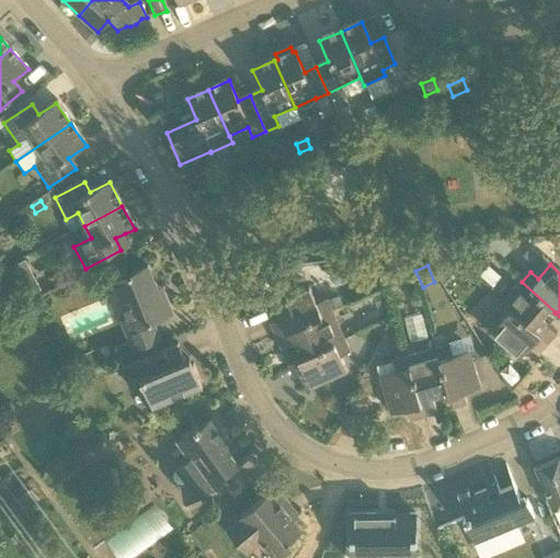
[(121,357),(133,353),(160,341),(152,323),(171,315),(164,298),(160,300),(147,269),(113,283),(128,320),(121,323),(128,344),(117,349),(121,357)]
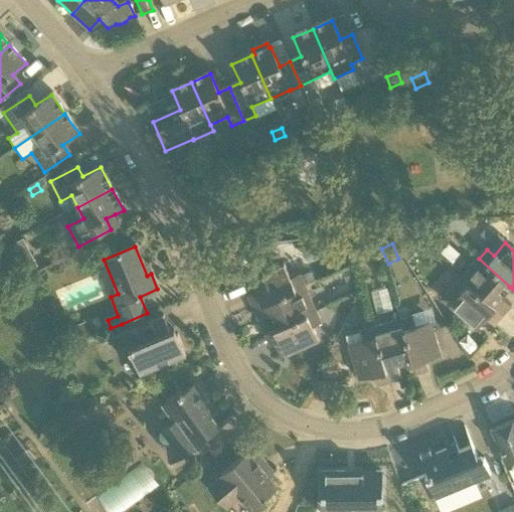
[(37,269),(32,258),(16,267),(21,277),(37,269)]
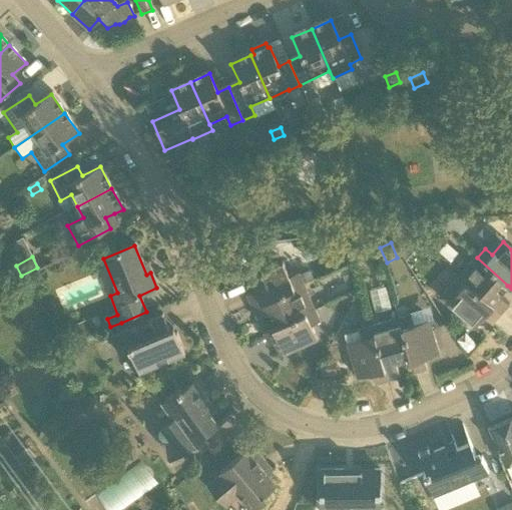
[(498,297),(507,286),(508,286),(477,258),(458,279),(500,316),(509,306),(498,297)]
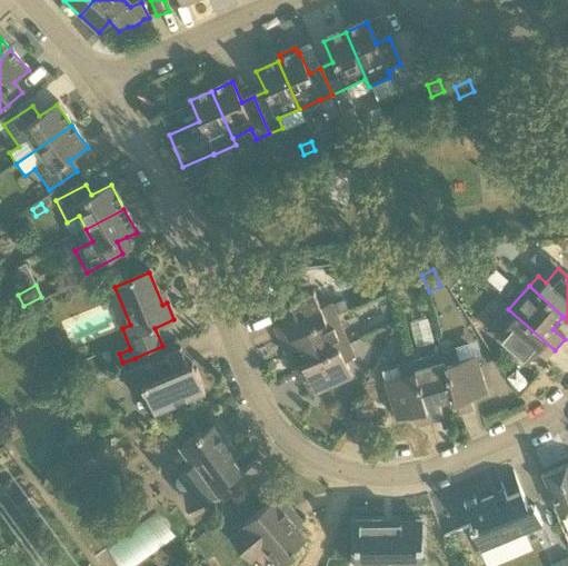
[(336,317),(331,308),(330,305),(321,309),(315,294),(277,309),(284,325),(273,329),(279,343),(336,317)]
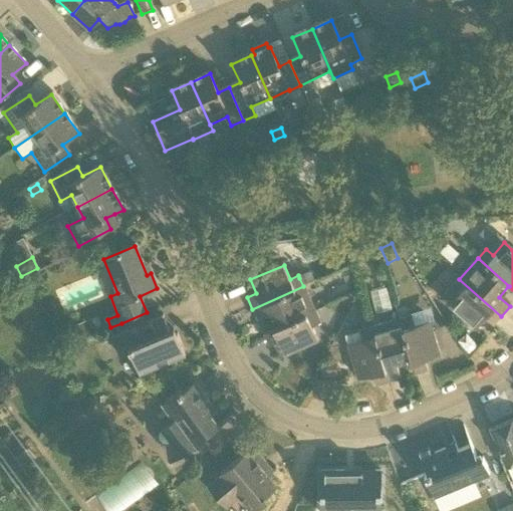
[(344,270),(348,283),(356,280),(351,268),(344,270)]
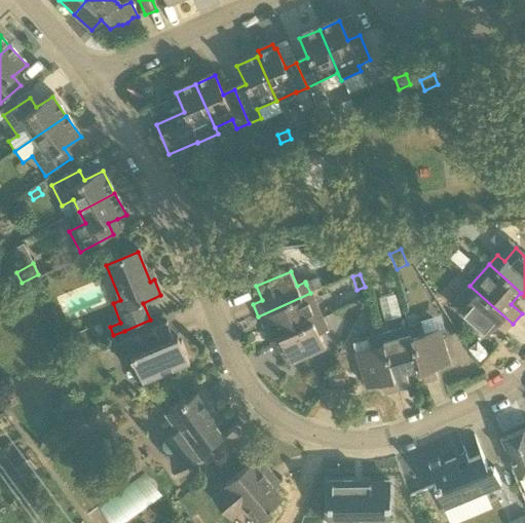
[(503,334),(513,324),(470,286),(451,307),(486,339),(496,327),(503,334)]
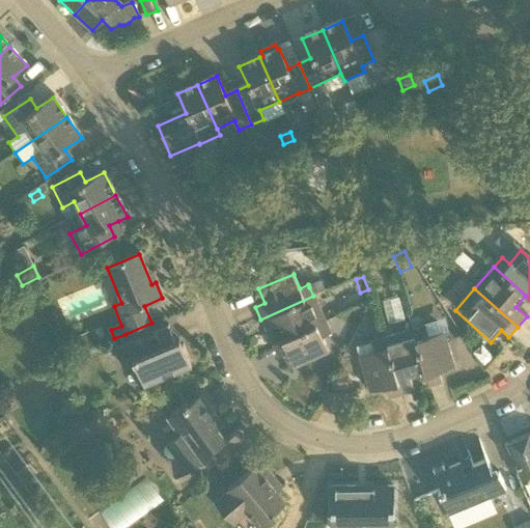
[(285,340),(325,323),(313,296),(260,320),(266,332),(279,326),(285,340)]
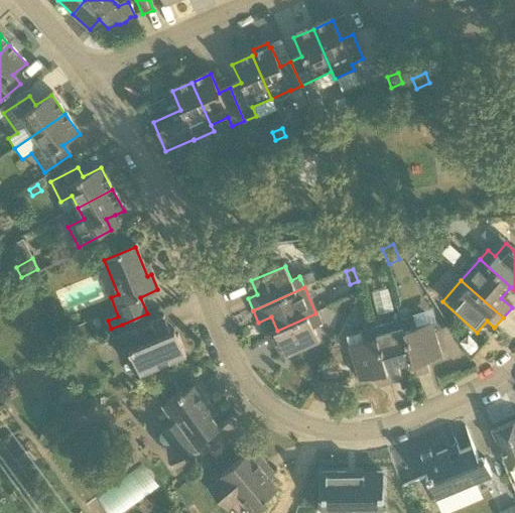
[(371,294),(377,315),(393,311),(387,289),(371,294)]
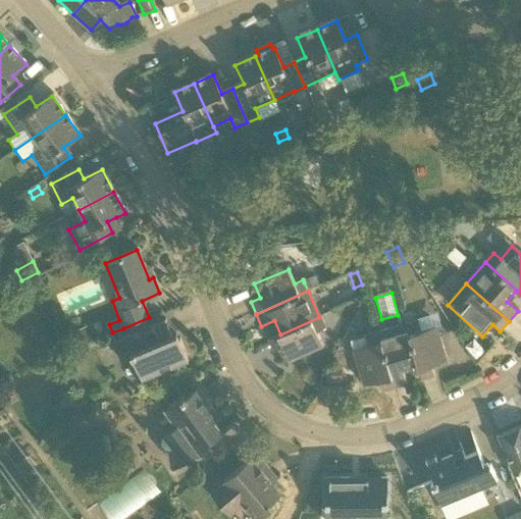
[(319,317),(280,334),(276,335),(277,336),(267,341),(273,353),(282,349),(289,363),(321,348),(316,334),(324,330),(319,317)]
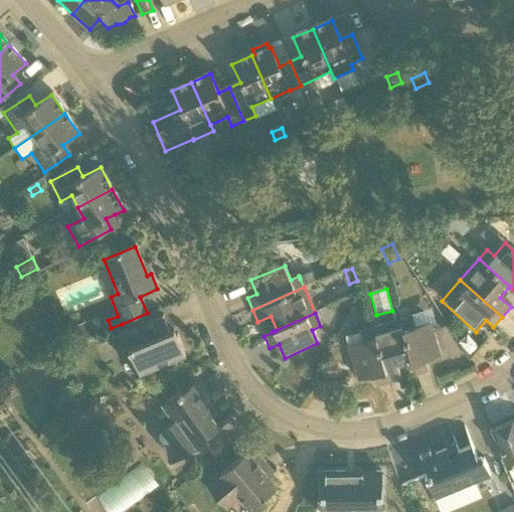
[(132,356),(139,374),(182,357),(174,337),(169,339),(160,318),(113,337),(122,360),(132,356)]
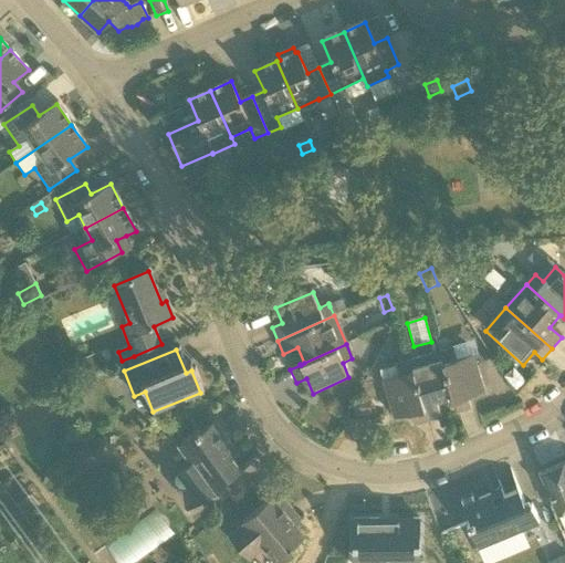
[(439,354),(453,403),(457,413),(470,409),(468,398),(484,394),(471,355),(456,360),(452,350),(439,354)]
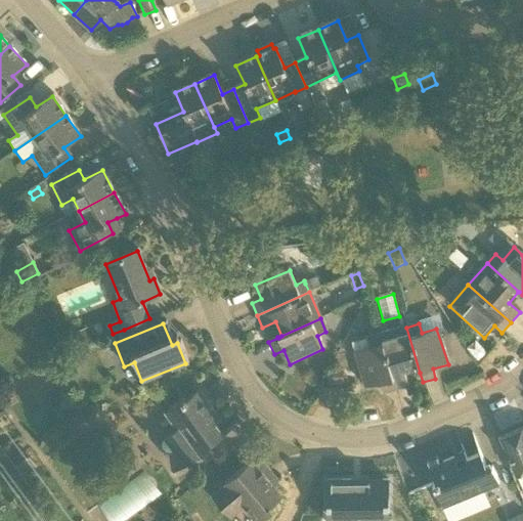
[(420,373),(406,328),(380,335),(396,390),(408,387),(404,373),(418,368),(420,373)]
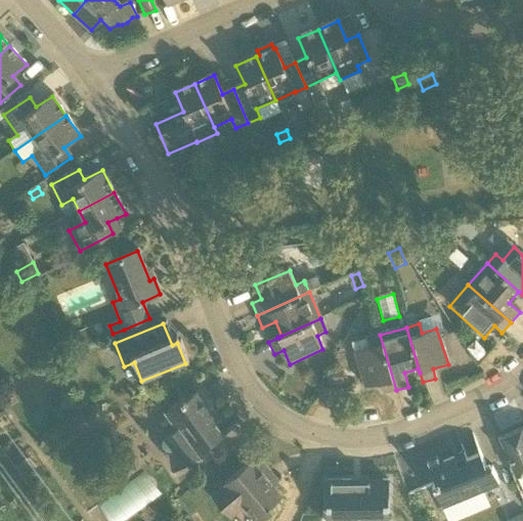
[(87,330),(76,334),(80,345),(91,341),(87,330)]
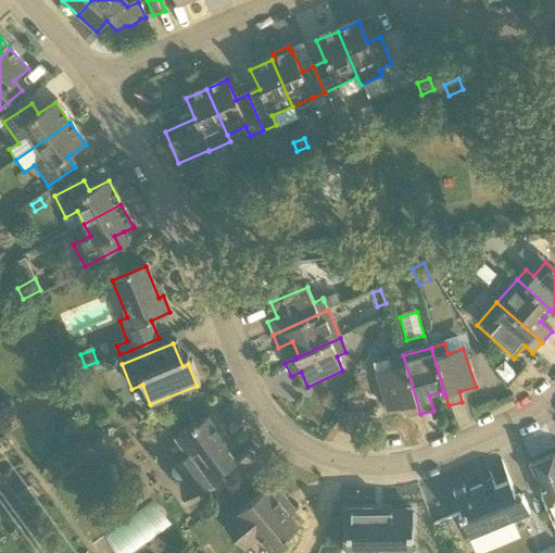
[(406,418),(420,414),(403,355),(389,360),(392,369),(376,375),(387,413),(403,407),(406,418)]
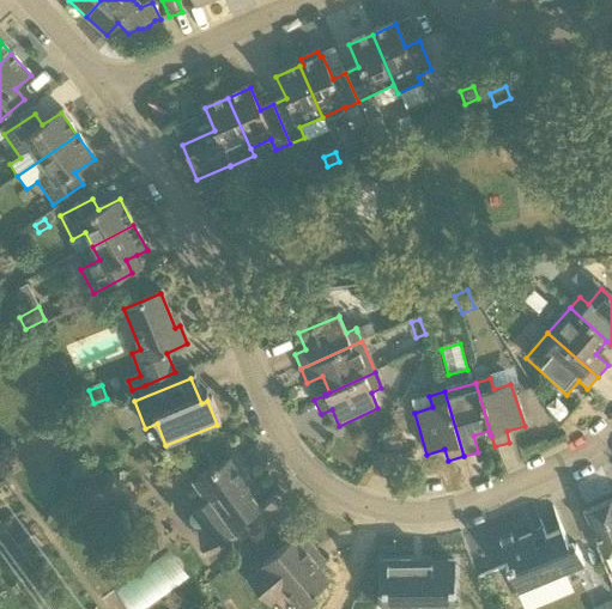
[(397,451),(395,434),(382,434),(383,452),(397,451)]
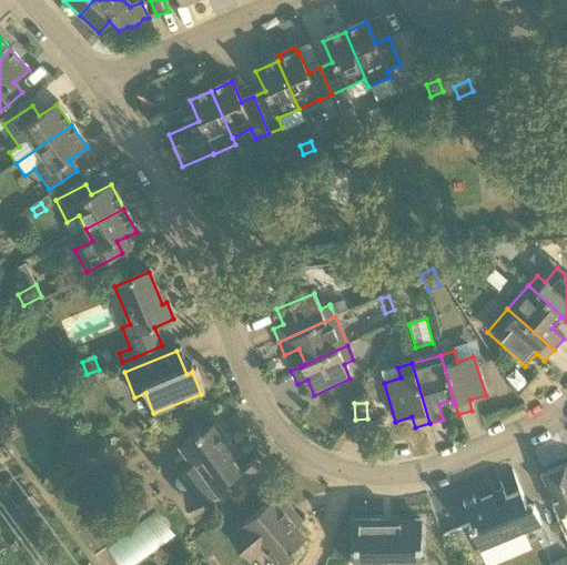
[(200,508),(213,498),(215,500),(228,491),(224,486),(256,462),(256,461),(241,471),(234,462),(240,457),(215,424),(201,435),(200,433),(182,445),(196,464),(176,478),(200,508)]
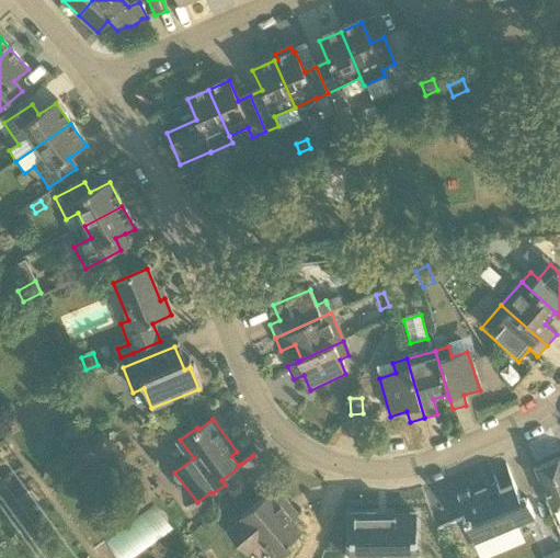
[(559,459),(536,470),(552,510),(559,507),(559,459)]
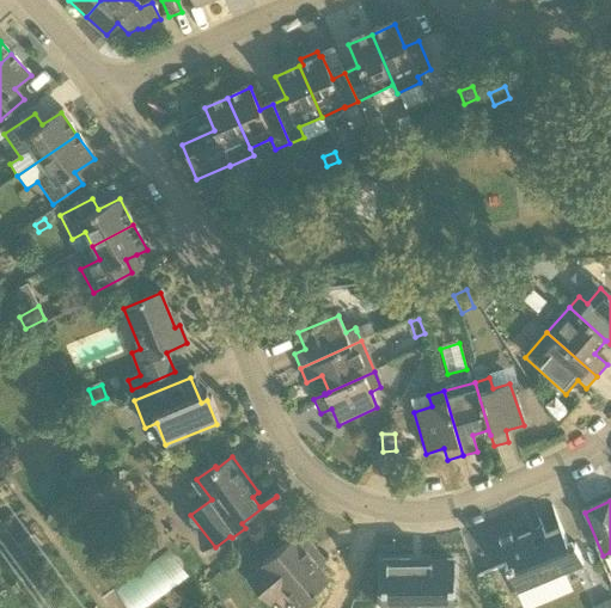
[(569,548),(561,530),(551,509),(550,509),(560,530),(545,536),(542,530),(501,548),(508,565),(505,566),(514,587),(538,577),(541,583),(582,565),(574,546),(569,548)]
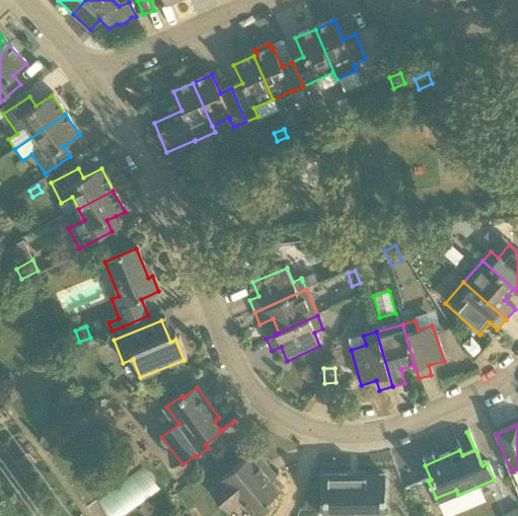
[(22,474),(35,464),(23,448),(9,458),(22,474)]
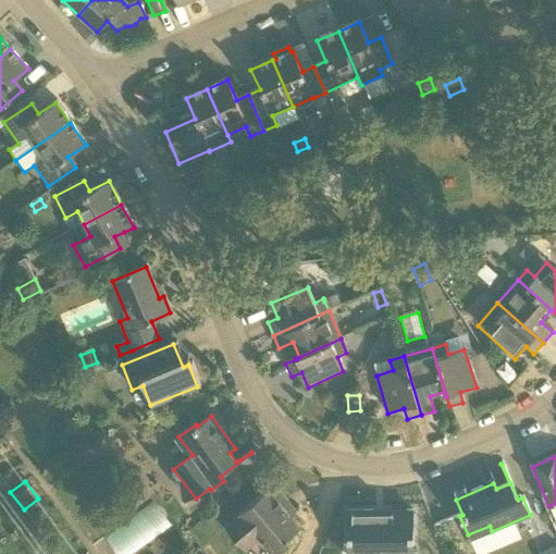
[(259,540),(271,553),(278,553),(291,542),(287,538),(299,528),(282,507),(287,503),(273,485),(238,516),(224,529),(245,552),(259,540)]
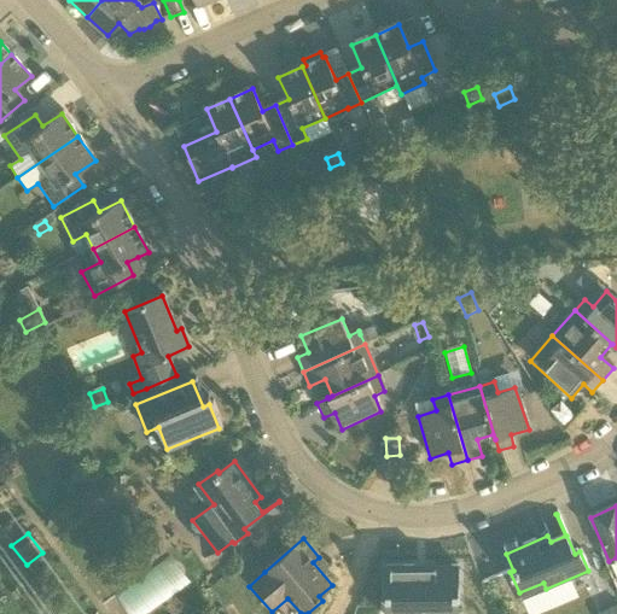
[(458,613),(458,574),(409,576),(409,568),(385,568),(385,613),(458,613)]
